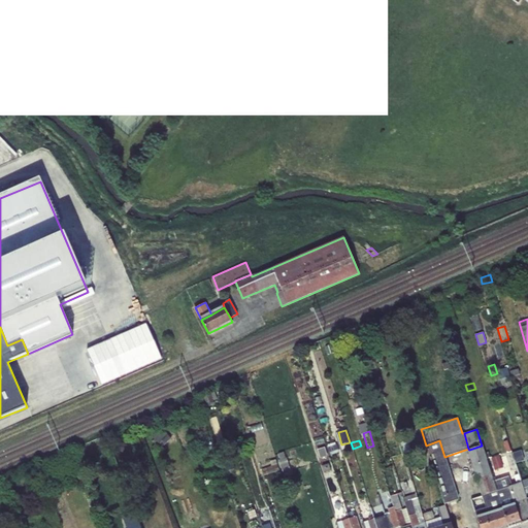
[(439,440),(426,446),(444,504),(459,499),(444,457),(439,440)]
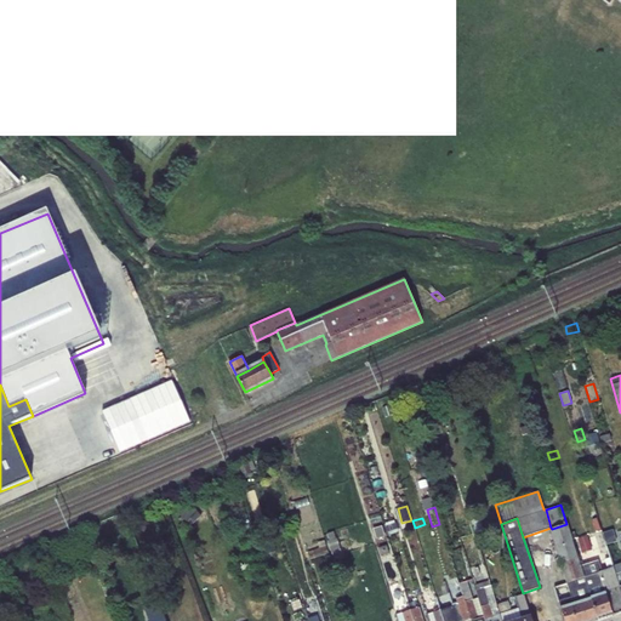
[(585,577),(577,554),(567,524),(552,529),(550,530),(567,584),(585,577)]
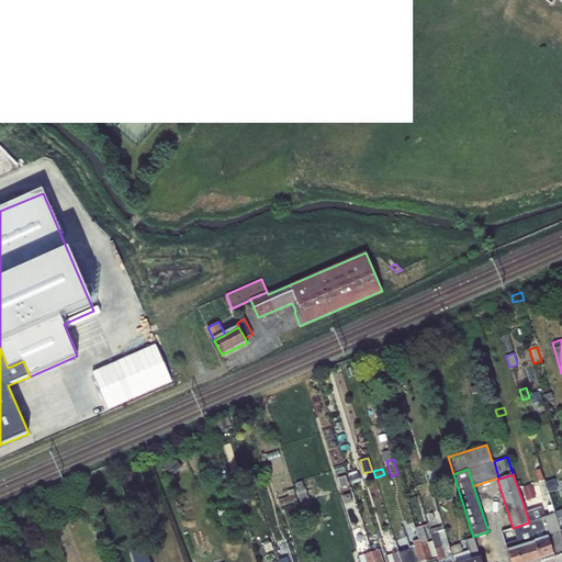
[(546,482),(549,493),(559,490),(555,479),(546,482)]
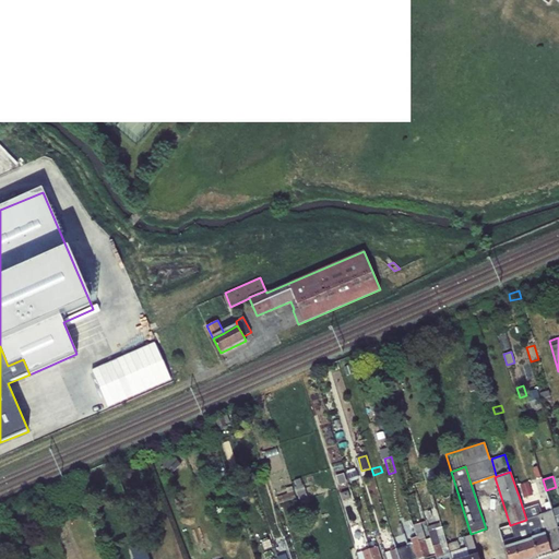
[(297,486),(295,487),(299,502),(301,501),(302,507),(309,506),(307,500),(308,499),(304,485),(297,487),(297,486)]
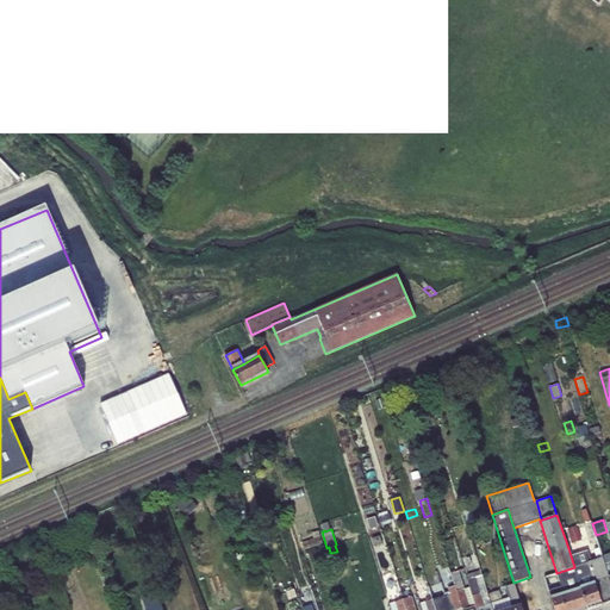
[(315,539),(305,541),(307,549),(323,545),(319,530),(312,533),(315,539)]
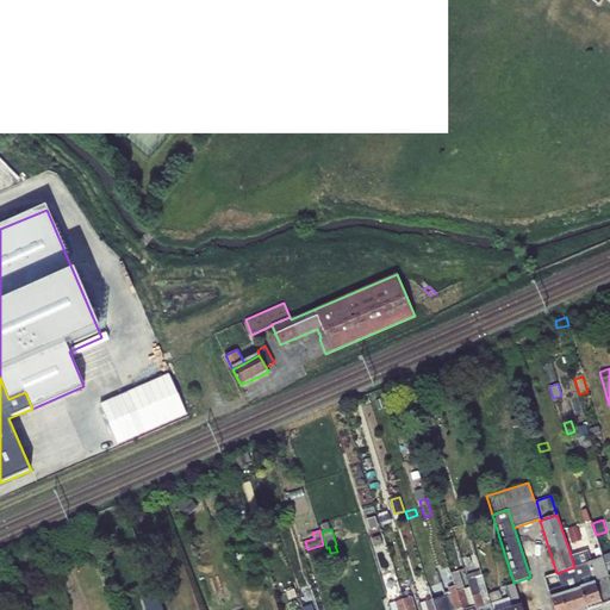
[(602,604),(609,601),(609,582),(609,578),(607,571),(602,555),(595,535),(567,545),(574,567),(582,589),(595,584),(602,604)]
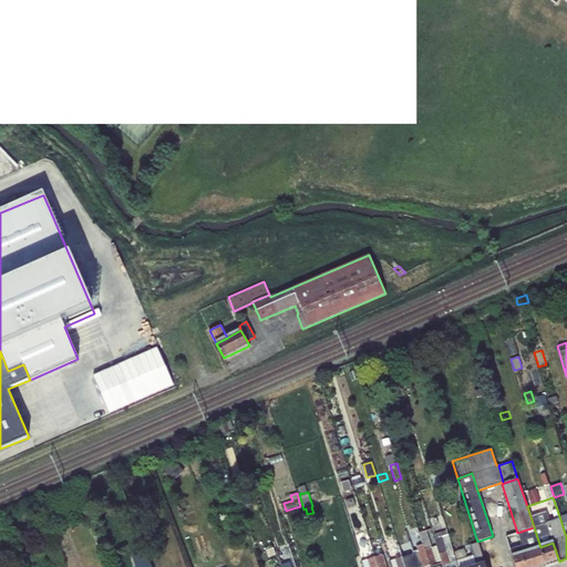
[(511,548),(513,556),(540,547),(534,527),(517,533),(521,545),(511,548)]
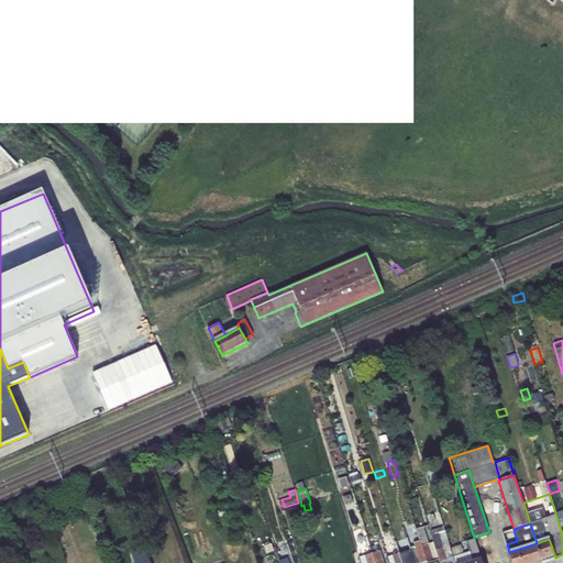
[(417,529),(427,562),(439,562),(433,542),(428,543),(423,527),(417,529)]
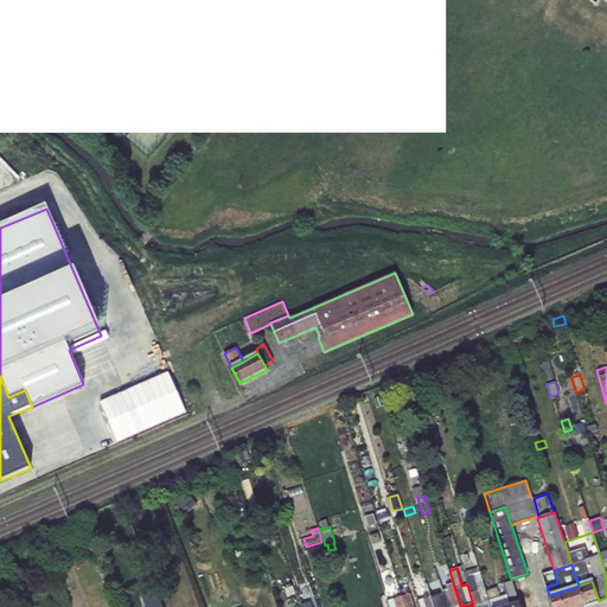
[(490,606),(489,600),(478,568),(464,573),(467,585),(473,606),(490,606)]
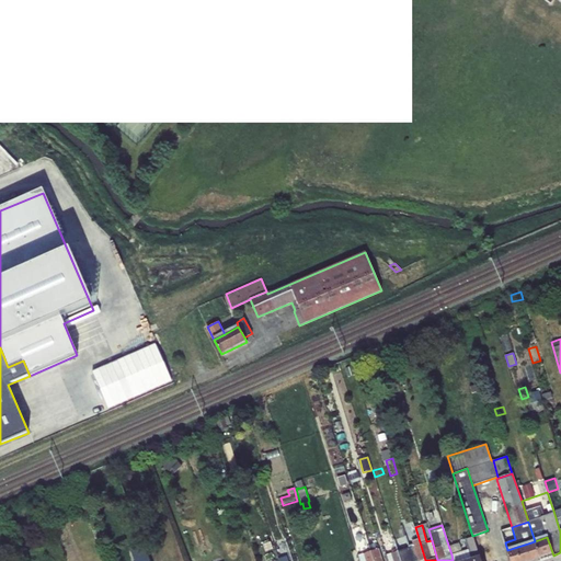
[(409,546),(413,560),(425,560),(415,527),(414,527),(409,529),(413,545),(409,546)]
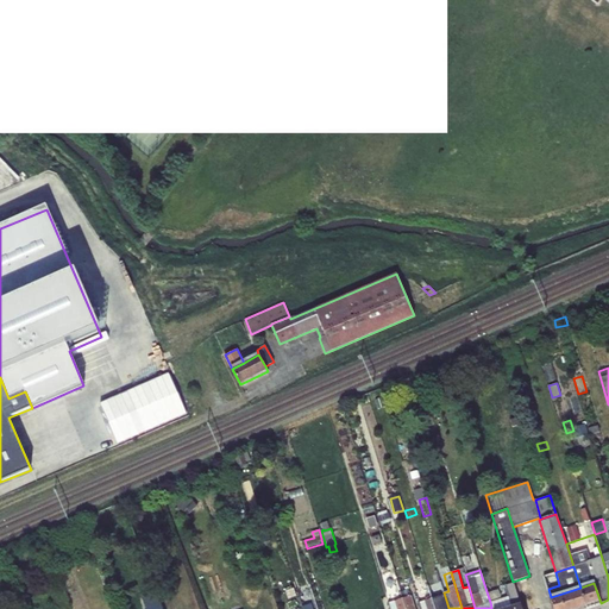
[(431,598),(434,608),(449,608),(444,592),(441,594),(438,582),(427,585),(431,598)]
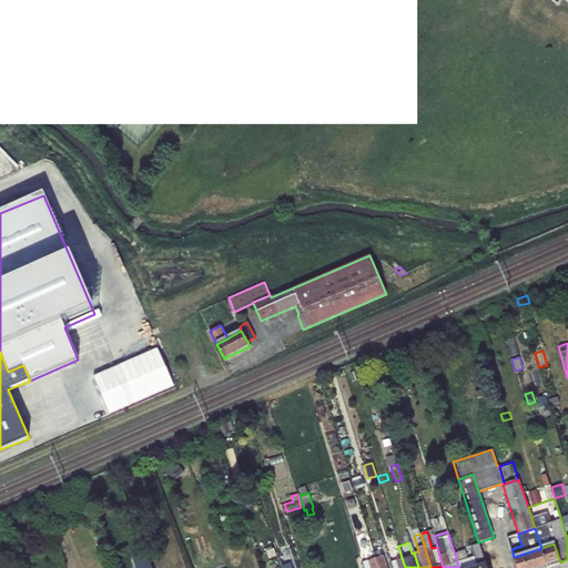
[(477,566),(485,564),(478,544),(477,544),(473,545),(470,546),(474,556),(477,566)]
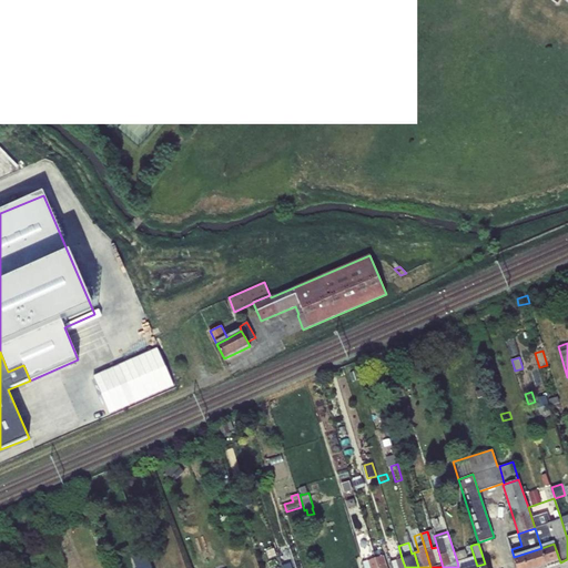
[(554,544),(541,548),(547,567),(560,563),(554,544)]
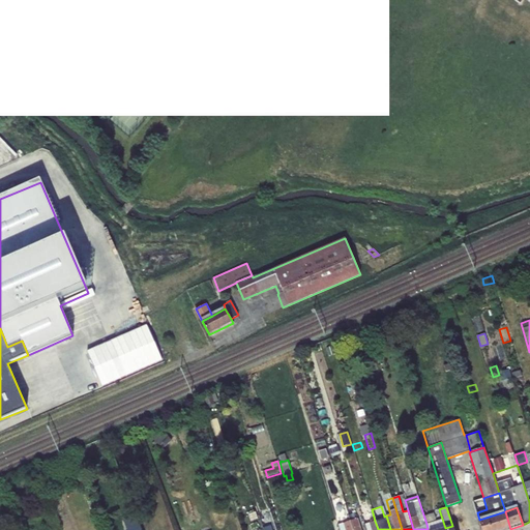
[(506,529),(510,529),(505,511),(479,520),(481,529),(506,529)]
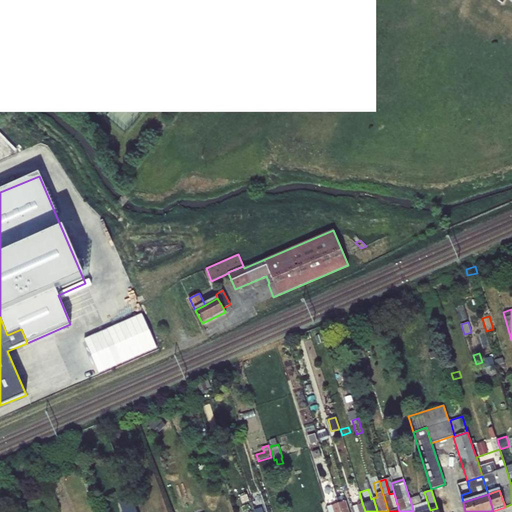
[(123,511),(136,511),(131,497),(120,502),(123,511)]
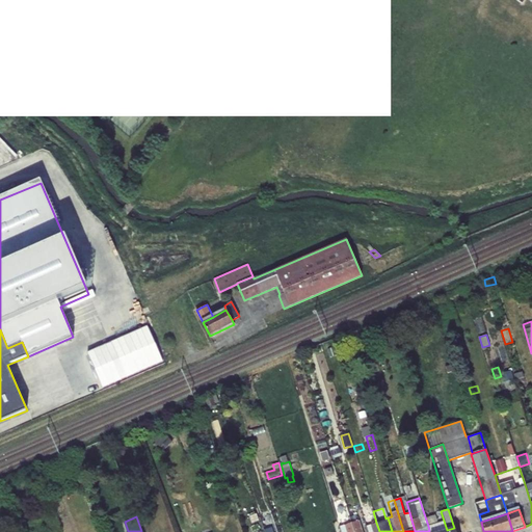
[(354,531),(351,523),(349,517),(341,520),(343,526),(340,527),(341,531),(354,531)]
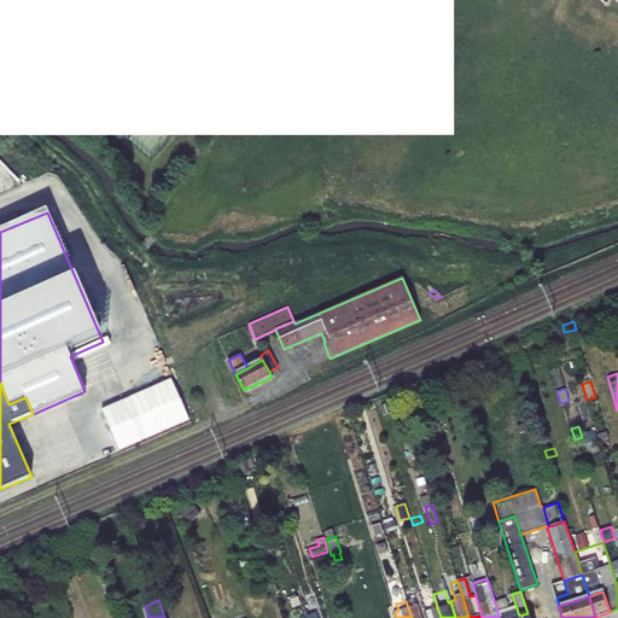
[(421,617),(418,605),(408,607),(412,617),(421,617)]
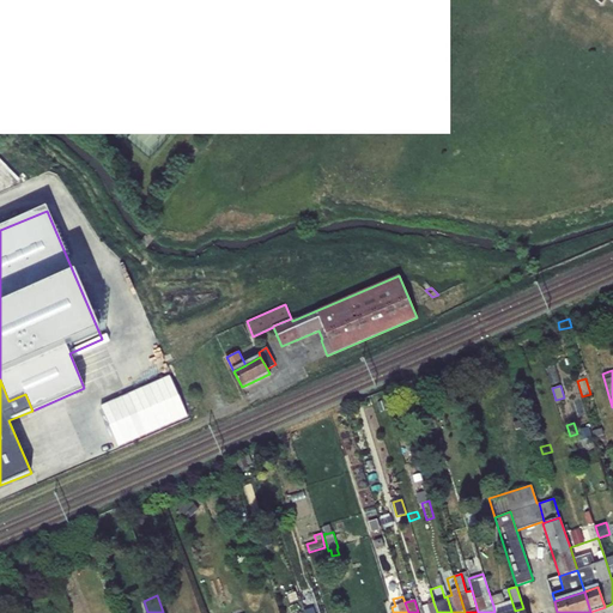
[(493,606),(495,612),(508,612),(515,611),(511,600),(493,606)]
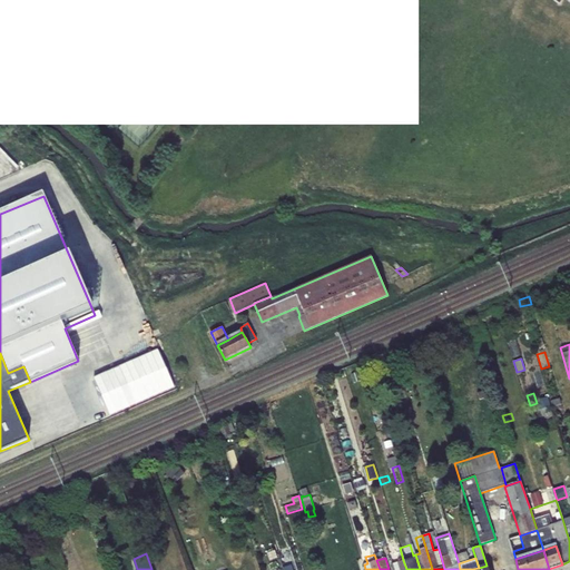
[(392,563),(394,569),(406,569),(403,560),(392,563)]
